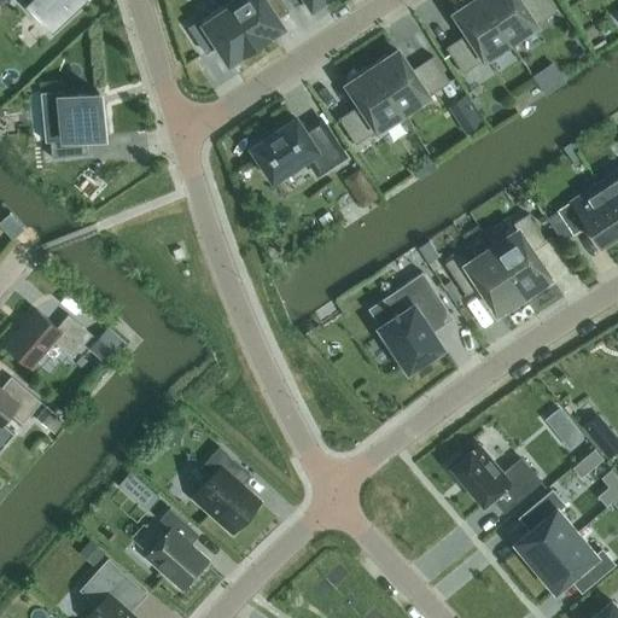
[(24,0),(27,3),(52,30),(83,0),(24,0)]
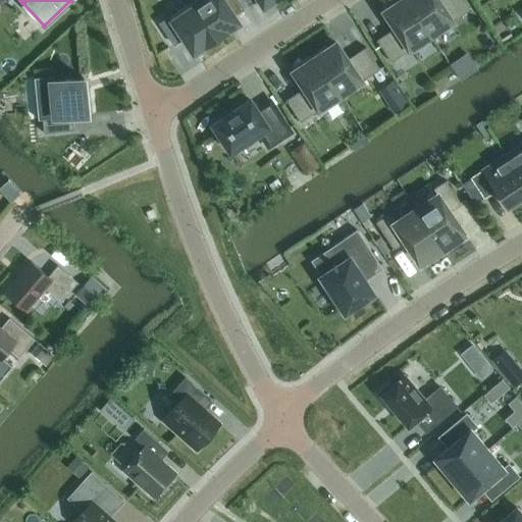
[(227,30),(239,22),(233,15),(244,8),(238,0),(195,0),(193,2),(216,38),(227,31),(227,30)]
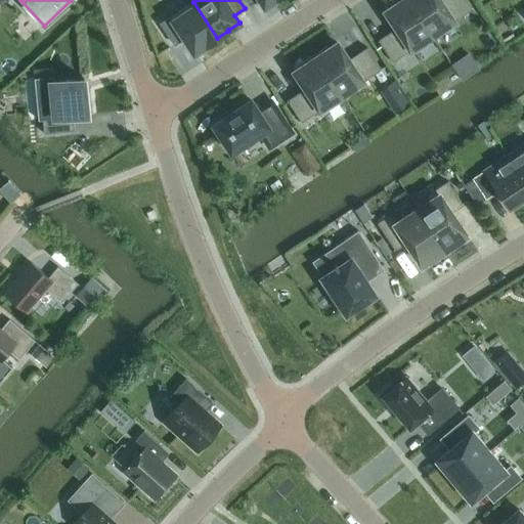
[(380,39),(379,40),(393,61),(433,36),(409,0),(396,0),(393,3),(395,5),(386,11),(398,29),(381,40),(380,39)]
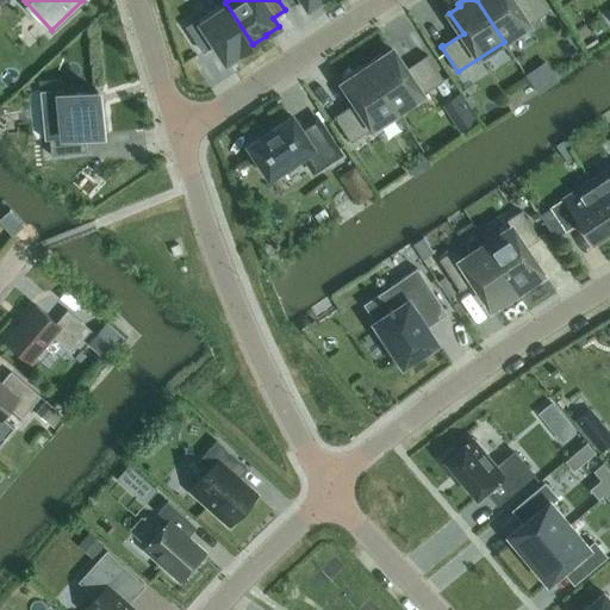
[(477,0),(504,42),(551,11),(543,0),(512,0),(477,0)]
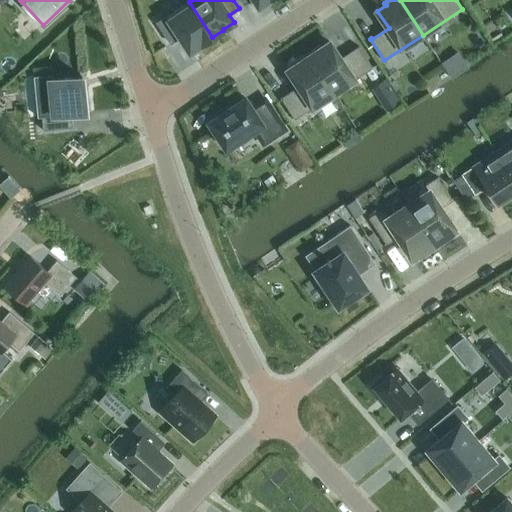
[(201,44),(212,37),(189,2),(167,16),(157,22),(171,43),(181,37),(190,51),(201,43),(201,44)]
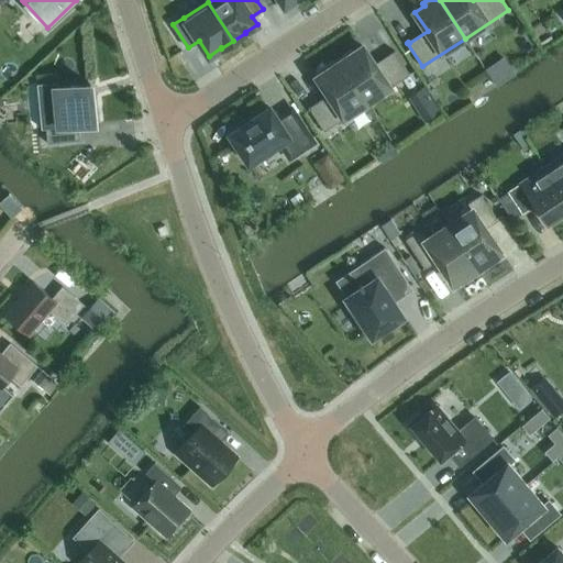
[(354,53),(352,50),(338,58),(367,102),(410,74),(395,51),(394,52),(394,53),(375,65),(363,46),(354,53)]
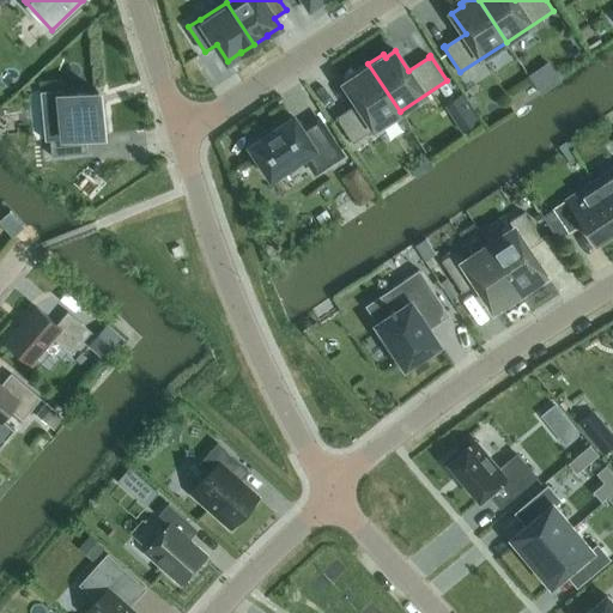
[(338,117),(338,116),(337,117),(353,143),(400,111),(368,64),(353,73),(356,77),(345,84),(359,104),(338,117)]
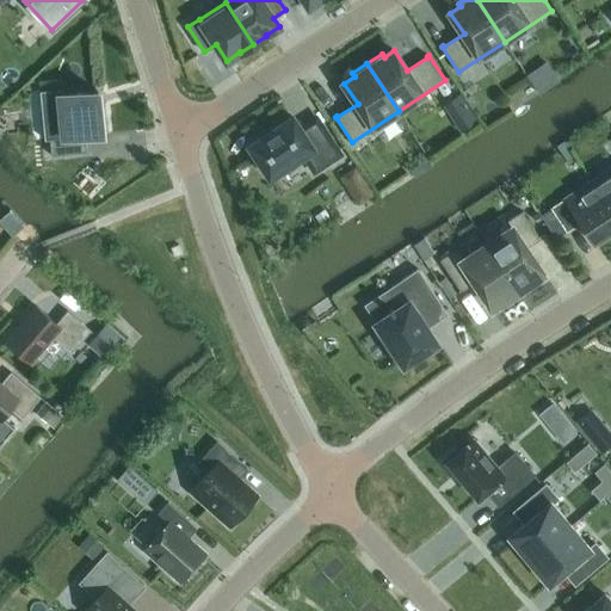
[(60,92),(41,93),(44,141),(50,141),(51,155),(87,152),(86,135),(103,134),(98,91),(60,94),(60,92)]
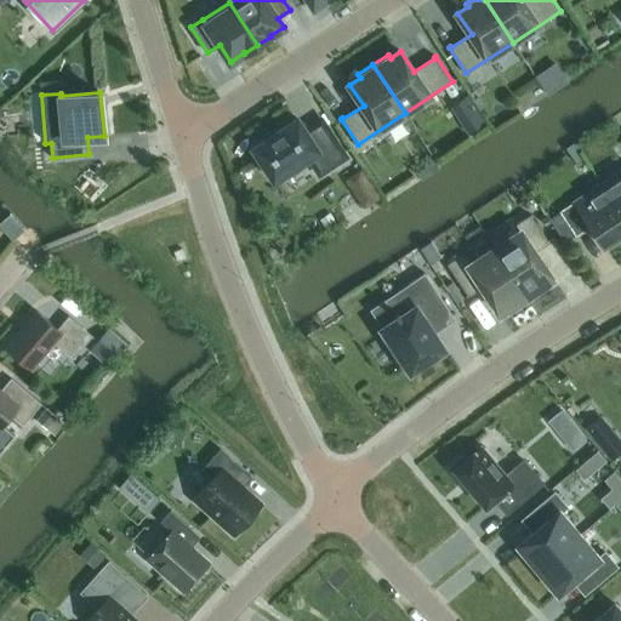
[(468,95),(450,107),(468,135),(486,123),(468,95)]
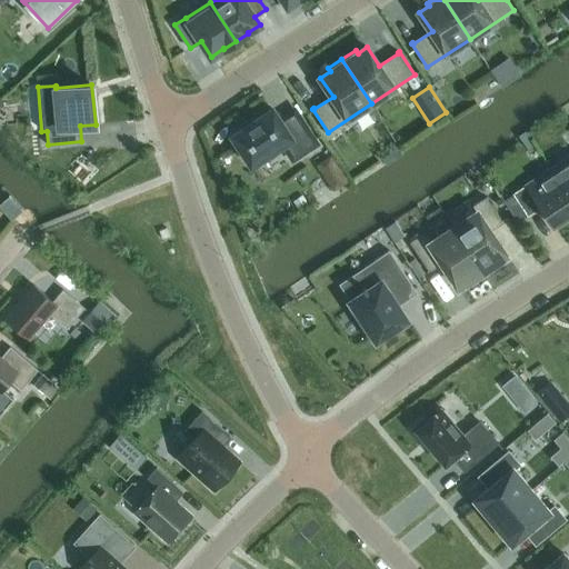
[(283,145),(293,159),(318,143),(300,118),(286,127),(273,109),(258,119),(258,118),(247,125),(248,126),(232,136),(242,151),(241,152),(247,162),(249,161),(251,166),(283,145)]
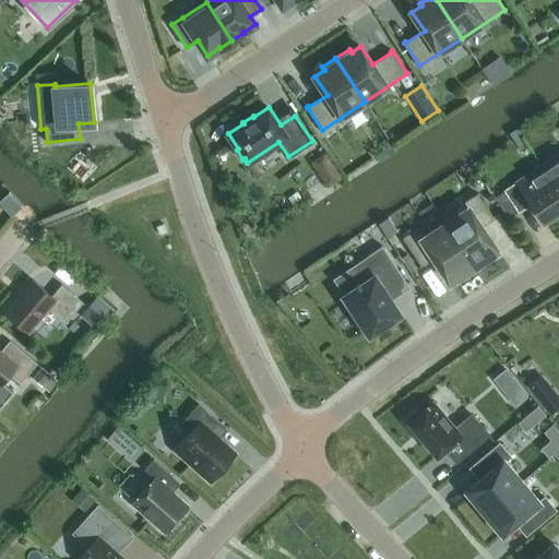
[(558,154),(542,166),(558,191),(558,154)]
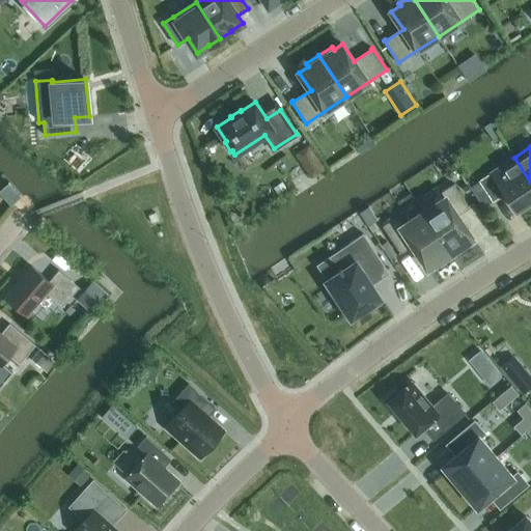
[(480,180),(471,187),(483,206),(493,200),(504,193),(515,211),(526,203),(527,205),(530,202),(530,182),(514,158),(480,180)]
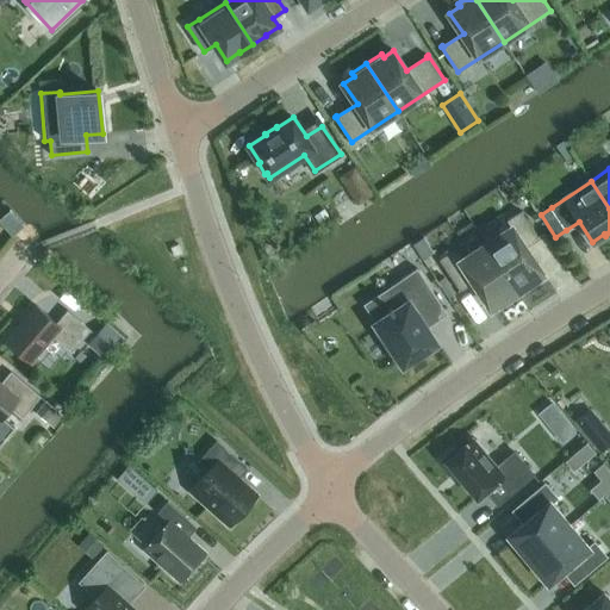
[(11,210),(0,218),(0,221),(13,236),(25,226),(11,210)]
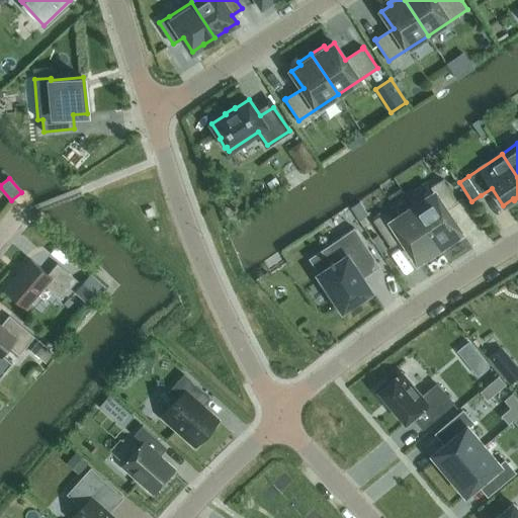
[(446,210),(458,202),(442,179),(430,187),(434,193),(413,207),(441,250),(453,241),(452,239),(461,233),(446,210)]
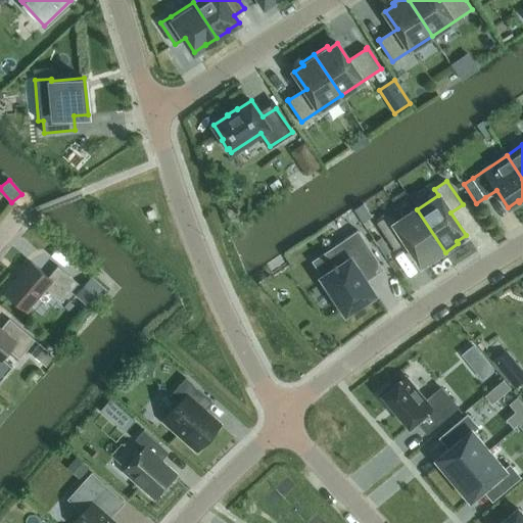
[(364,202),(354,208),(363,222),(372,216),(364,202)]
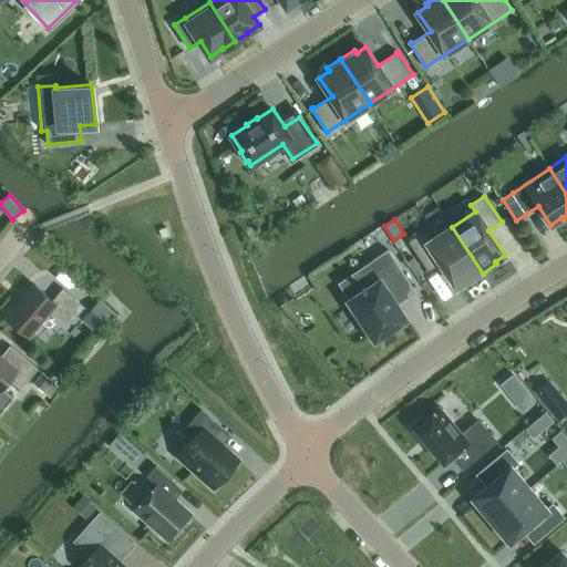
[(408,240),(428,270),(441,261),(456,287),(466,280),(468,282),(483,274),(452,227),(429,241),(422,232),(408,240)]
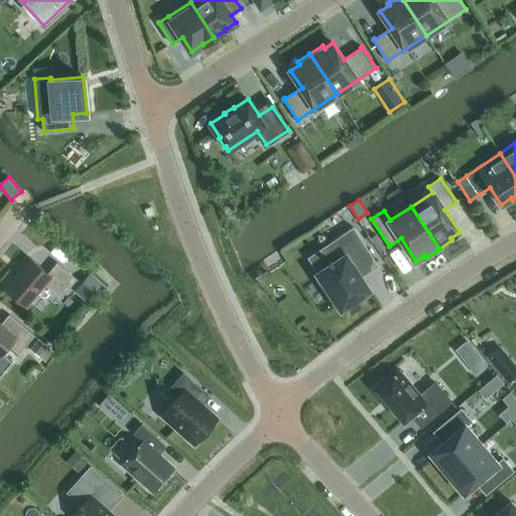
[(330,266),(315,277),(319,282),(316,284),(317,285),(318,284),(331,301),(330,302),(331,303),(334,301),(343,312),(347,309),(349,311),(350,310),(349,308),(357,302),(358,304),(359,303),(358,301),(372,291),(360,275),(375,263),(371,257),(371,256),(350,229),(338,238),(338,239),(319,253),(328,263),(330,266)]
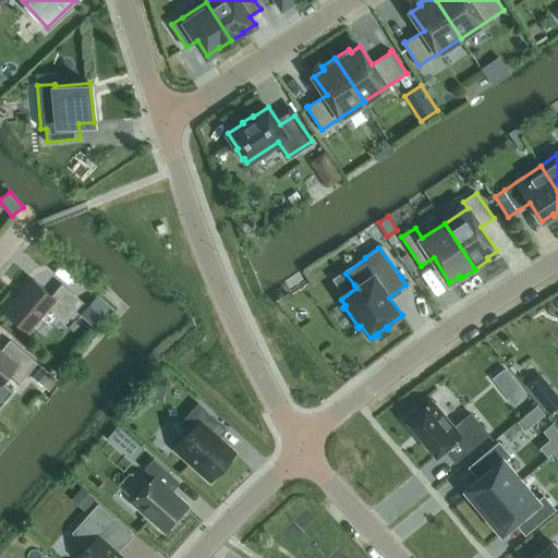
[(52,294),(33,279),(4,312),(29,332),(50,307),(67,322),(84,302),(62,283),(52,294)]
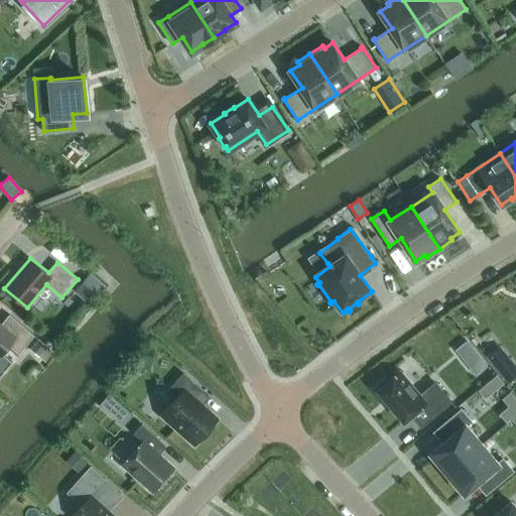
[(106,286),(91,273),(77,290),(92,303),(106,286)]
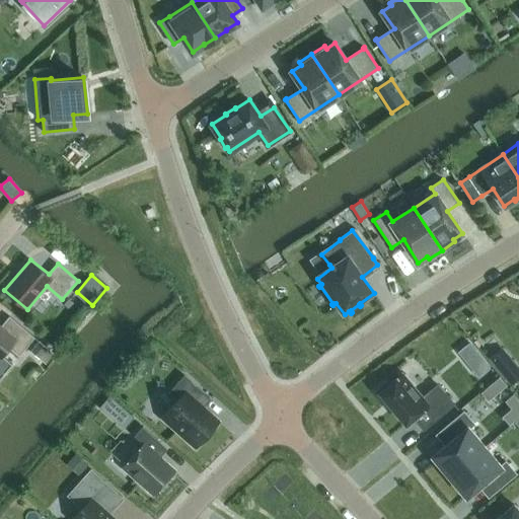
[(0,324),(0,382),(14,365),(5,357),(11,349),(19,356),(35,338),(10,315),(1,325),(0,324)]
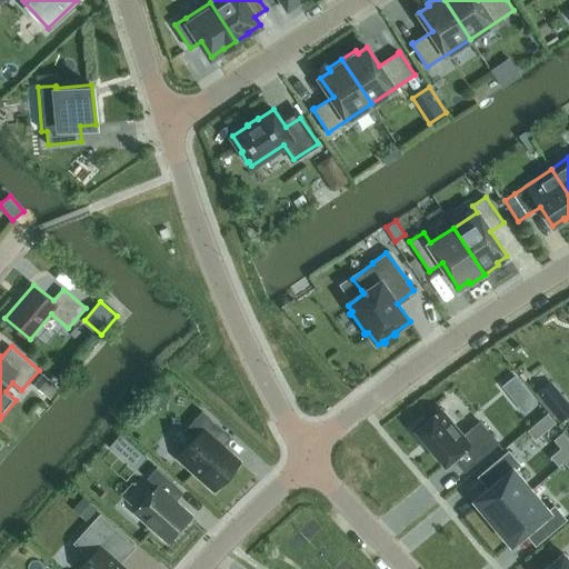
[(60,388),(43,375),(35,387),(50,399),(60,388)]
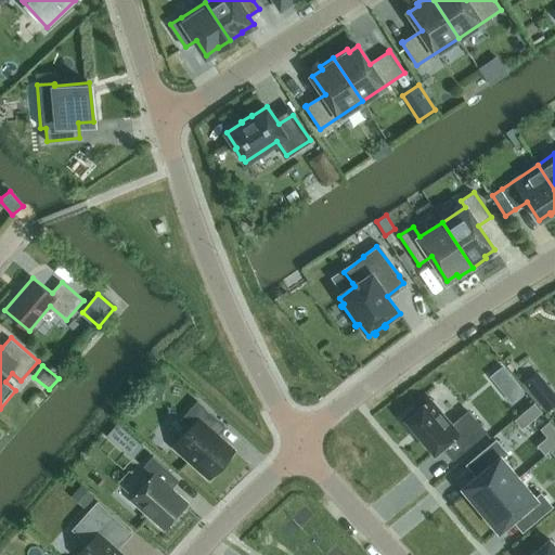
[(414,408),(401,418),(412,433),(415,429),(435,453),(442,447),(453,459),(486,431),(468,411),(451,425),(429,400),(416,411),(414,408)]
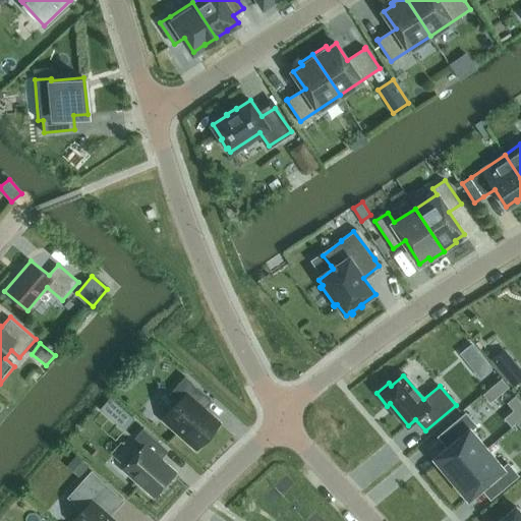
[(164,418),(180,433),(197,448),(220,423),(195,402),(204,393),(185,377),(170,394),(178,402),(164,418)]
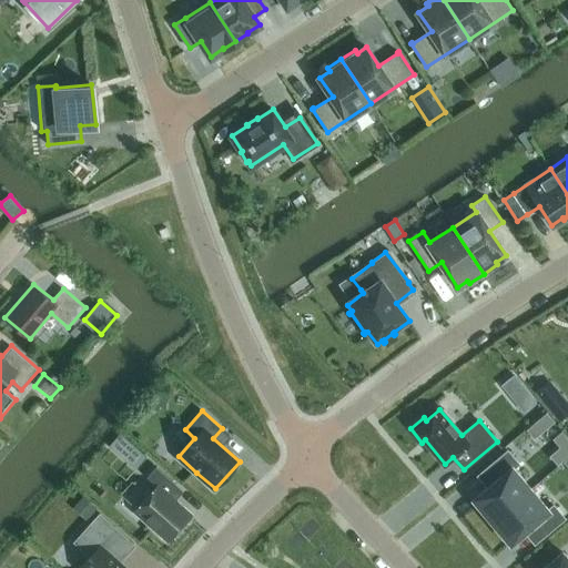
[(547,413),(527,429),(535,438),(555,422),(547,413)]
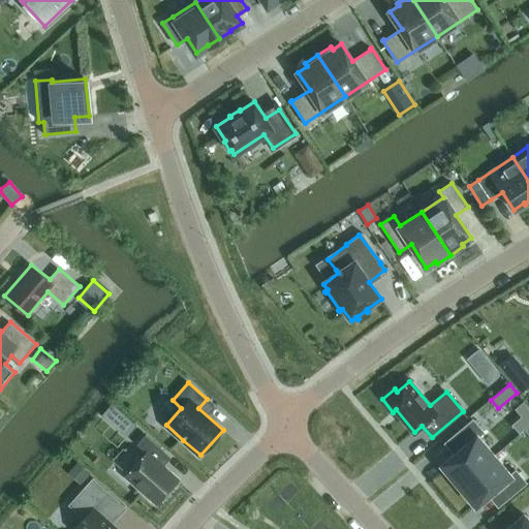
[(112,403),(101,414),(113,425),(124,413),(112,403)]
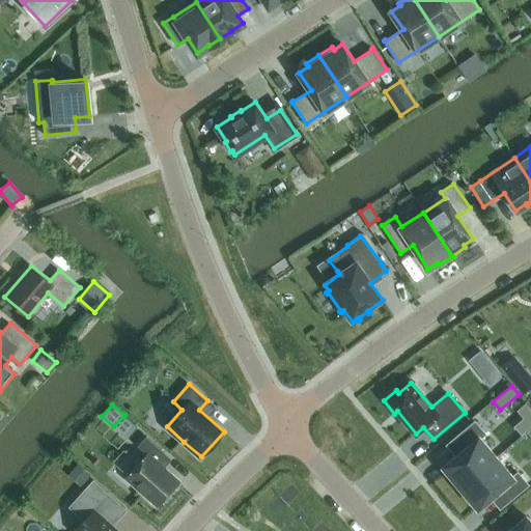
[(465,449),(444,467),(460,486),(496,457),(479,438),(484,434),(475,421),(454,438),(465,449)]
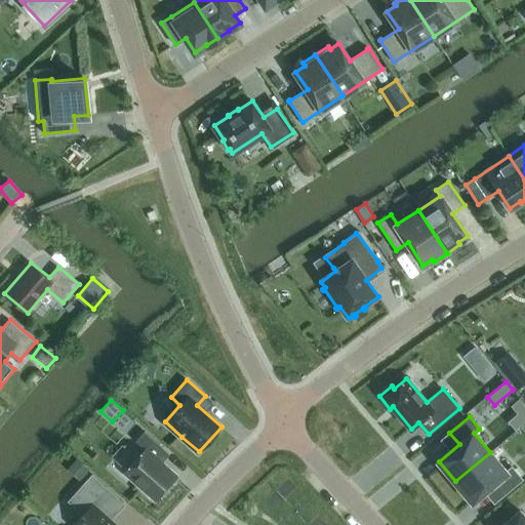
[(145,449),(125,471),(157,499),(176,477),(155,457),(163,448),(145,432),(136,441),(145,449)]
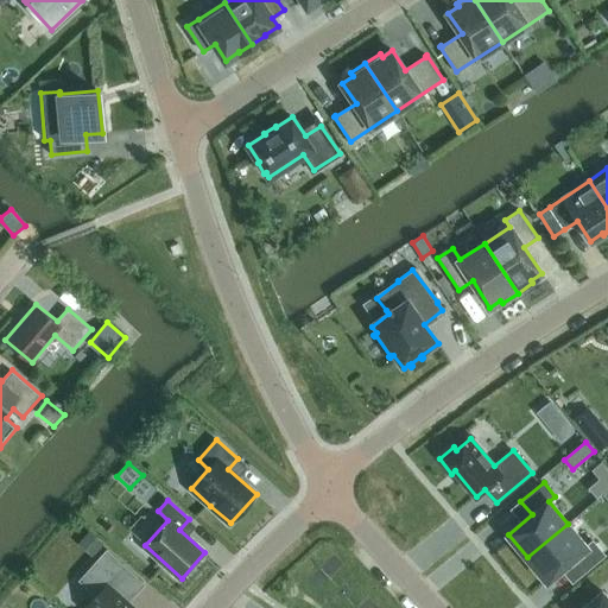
[(568,524),(527,557),(548,581),(568,563),(571,561),(582,574),(605,555),(593,540),(587,546),(568,524)]
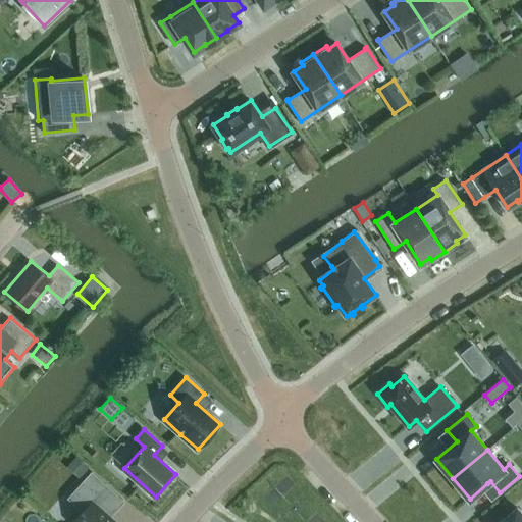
[(77,455),(67,466),(80,477),(90,465),(77,455)]
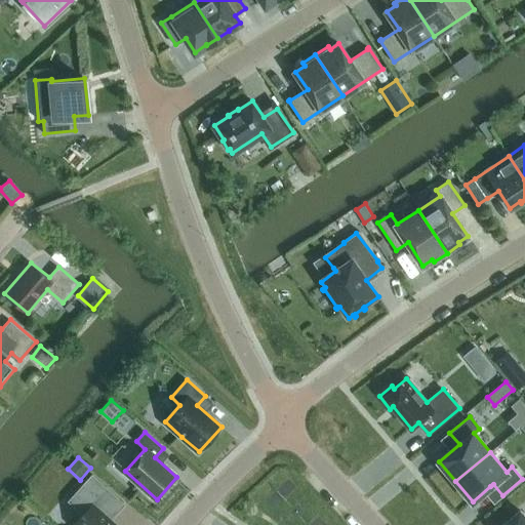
[(83,513),(72,524),(118,524),(112,519),(124,503),(92,475),(69,500),(83,513)]
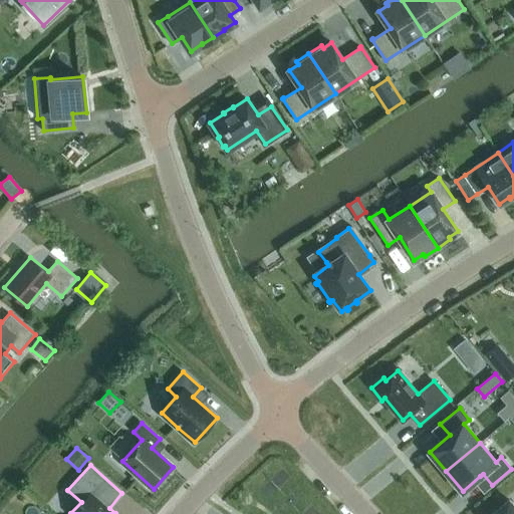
[(513,513),(513,505),(509,499),(491,513),(513,513)]
